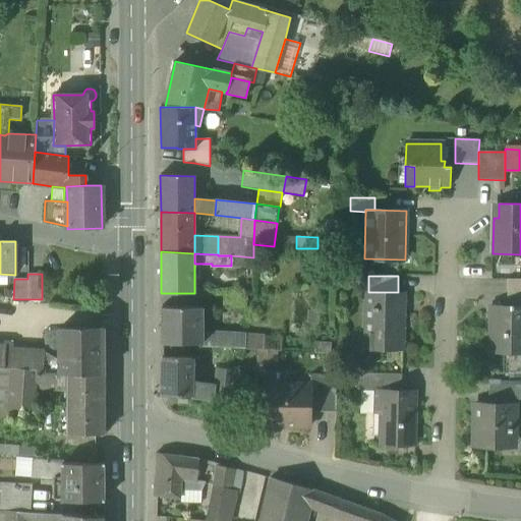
[(507,306),(520,305),(520,279),(507,279),(507,306)]
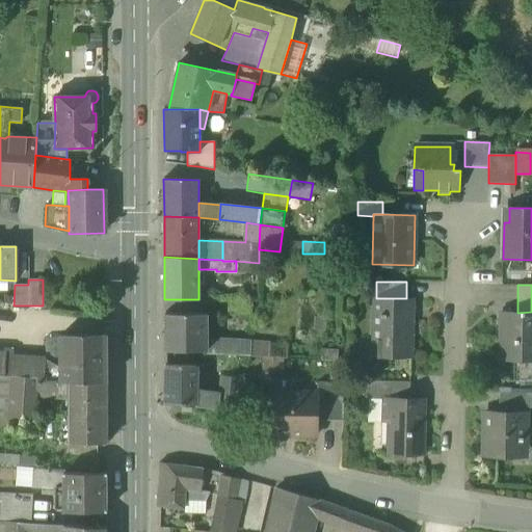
[(379,356),(411,357),(413,304),(406,304),(406,298),(376,298),(374,340),(379,340),(379,356)]
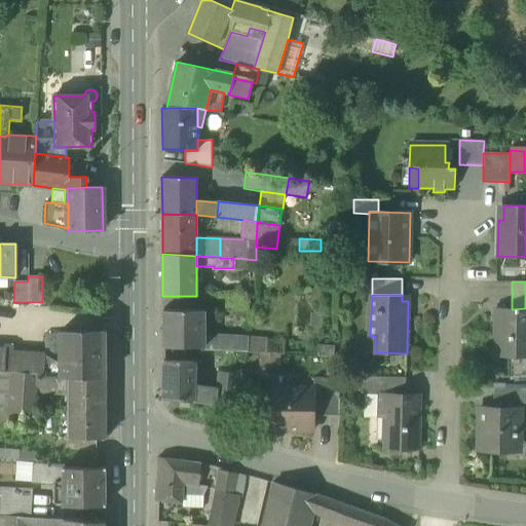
[(508,376),(525,376),(525,308),(512,309),(495,308),(494,355),(509,355),(508,376)]
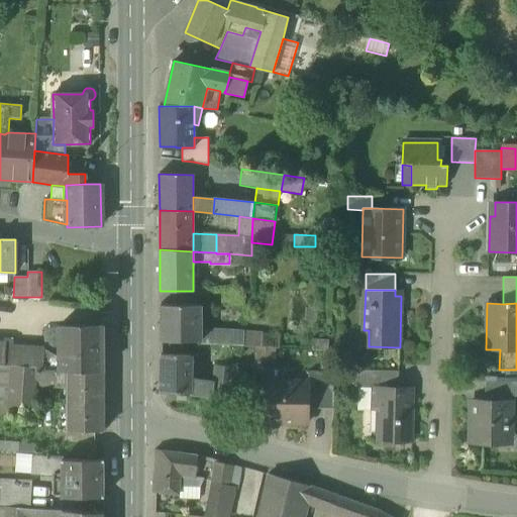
[(200,340),(201,340),(201,330),(201,305),(161,305),(161,340),(200,340)]
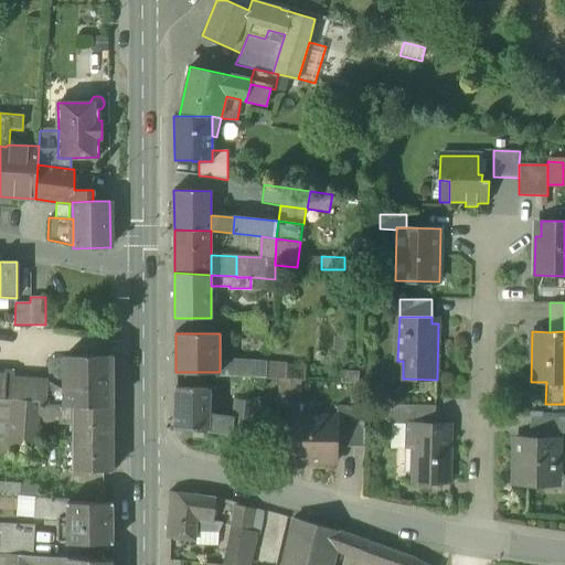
[(65,355),(65,392),(65,405),(73,405),(113,405),(112,369),(112,354),(65,355)]
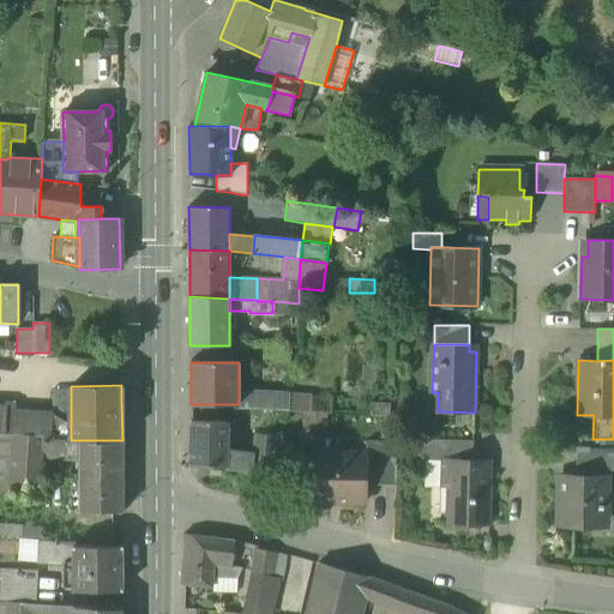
[(280,410),(289,410),(290,395),(239,392),(239,404),(238,404),(238,408),(259,409),(280,410)]
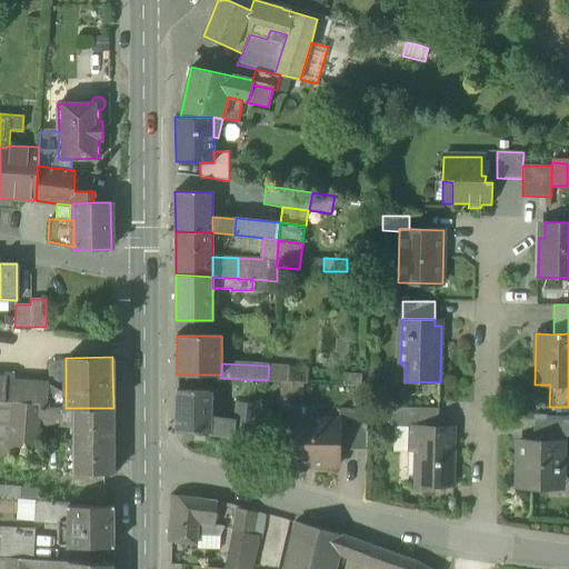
[(308,368),(269,366),(268,380),(282,381),(307,383),(308,368)]
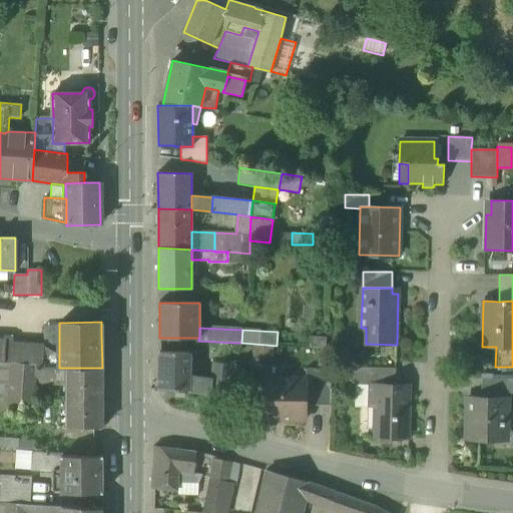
[(0,361),(5,362),(5,343),(12,344),(13,340),(0,338),(0,361)]
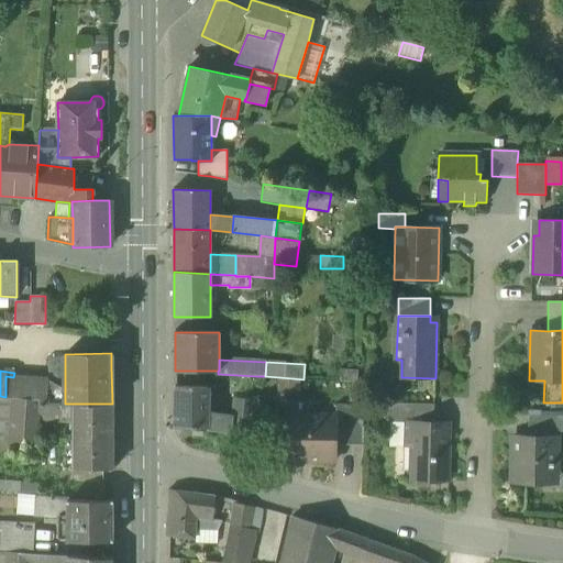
[(341,382),(361,383),(360,372),(342,371),(341,382)]
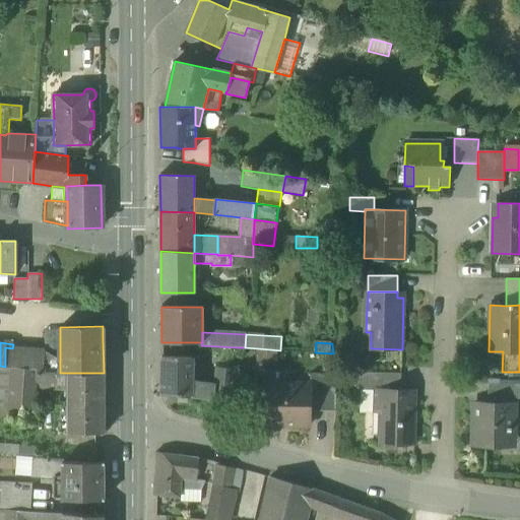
[(200,355),(218,356),(219,346),(201,345),(200,355)]
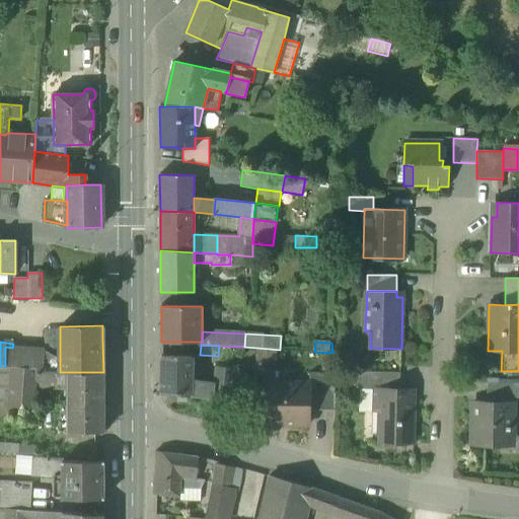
[(236,347),(219,346),(218,356),(215,383),(216,383),(213,396),(213,399),(230,401),(230,399),(231,386),(232,380),(236,347)]
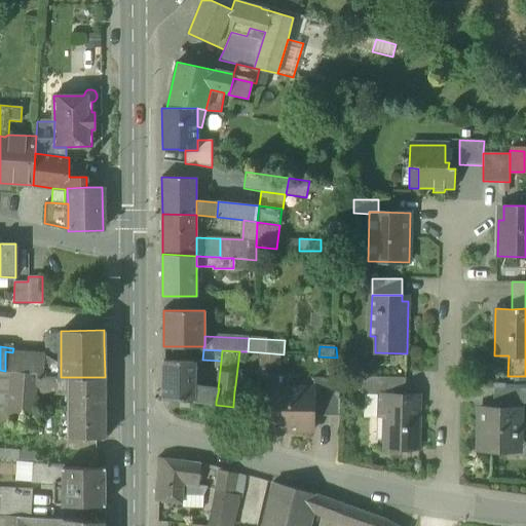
[(43,354),(12,352),(5,351),(5,371),(36,373),(36,376),(37,376),(61,377),(61,365),(43,354)]
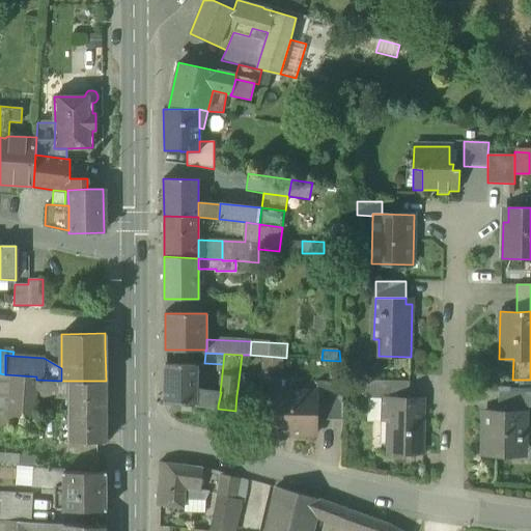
[(195,406),(218,409),(218,406),(221,392),(220,392),(197,389),(197,365),(164,364),(164,402),(195,403),(195,406)]
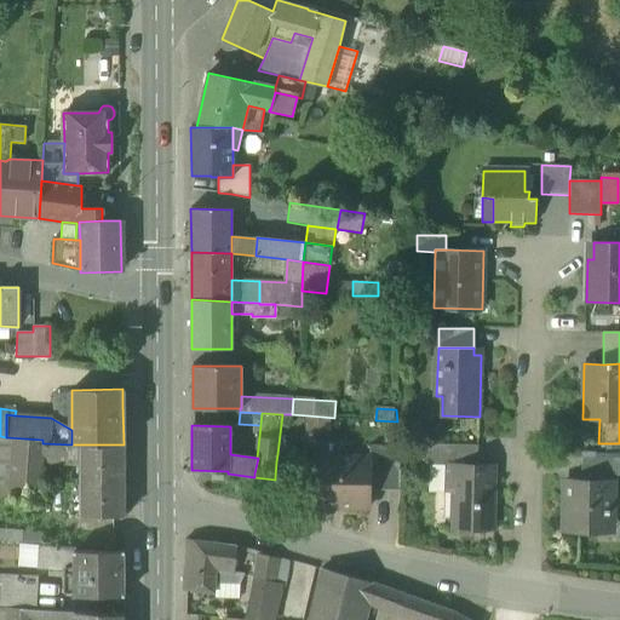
[(0,499),(40,503),(42,463),(44,443),(42,443),(42,440),(6,437),(0,436),(0,499)]
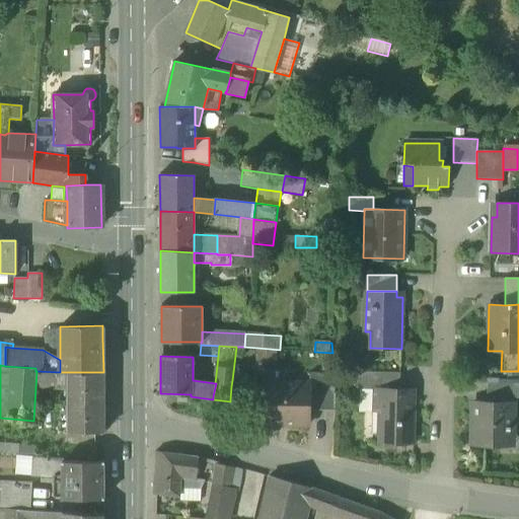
[(35,387),(68,389),(67,372),(60,372),(36,371),(35,387)]
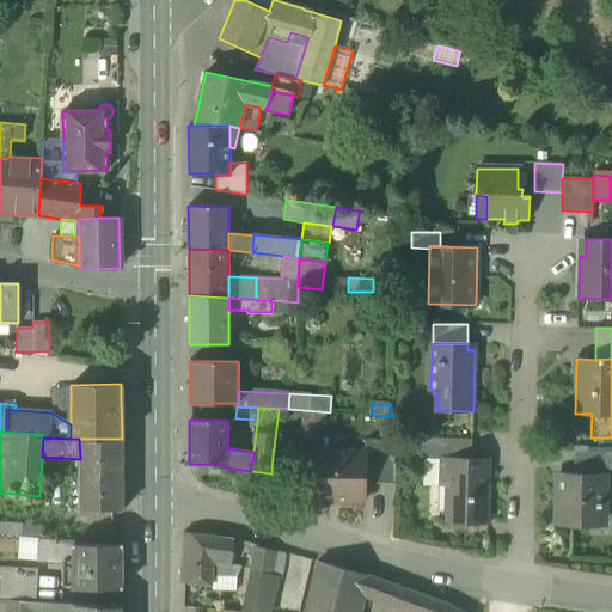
[(122,439),(79,439),(80,459),(79,509),(122,509),(122,439)]
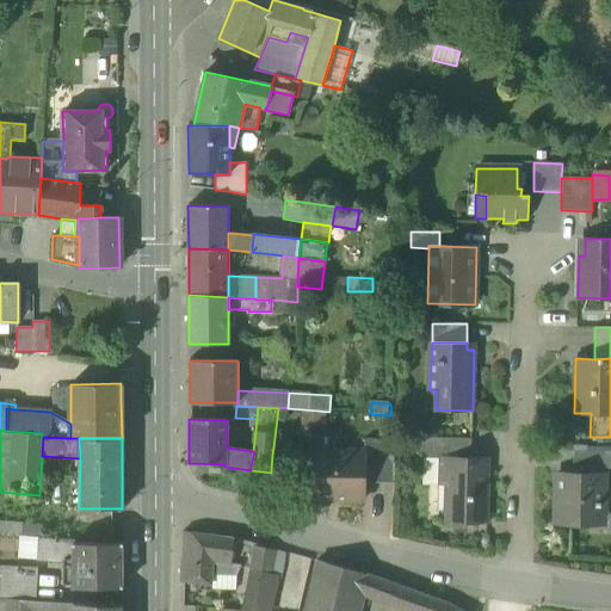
[(424,458),(438,458),(438,454),(470,454),(471,438),(424,438),(424,458)]
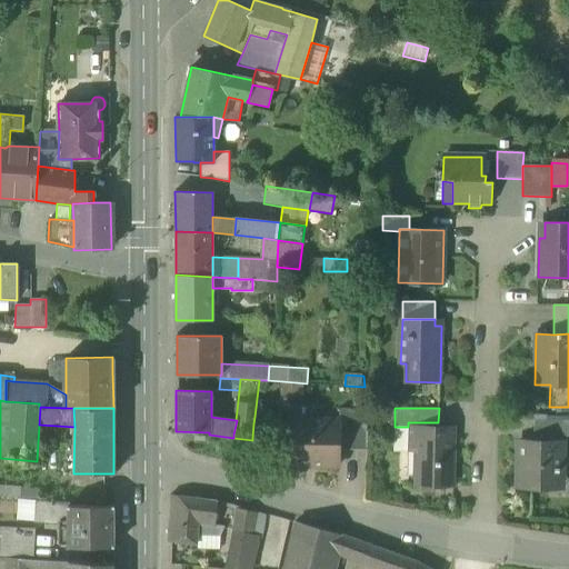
[(340,449),(367,450),(368,410),(340,409),(339,420),(340,420),(340,449)]
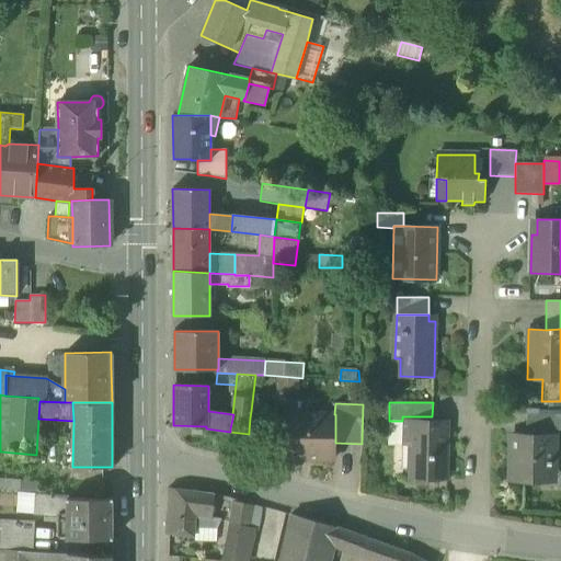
[(527,434),(556,435),(556,431),(560,430),(560,414),(556,414),(527,413),(527,434)]
